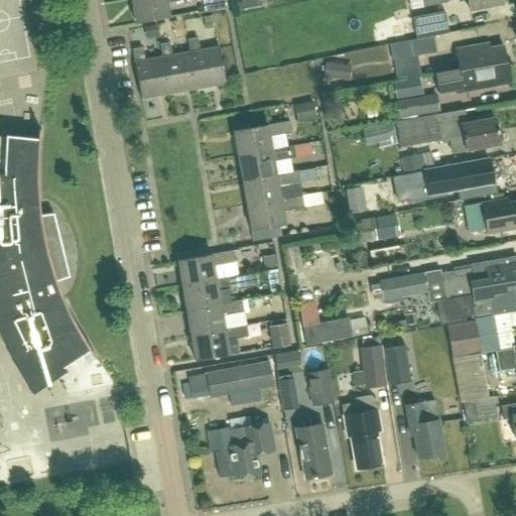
[(130,0),(135,24),(169,18),(166,4),(187,0),(130,0)]
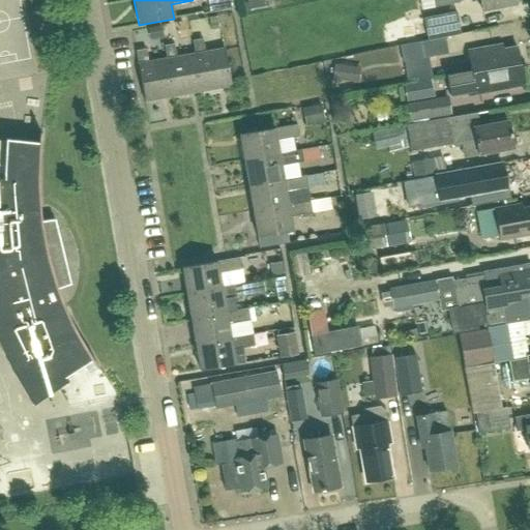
[(216,0),(219,10),(232,8),(230,0),(216,0)]
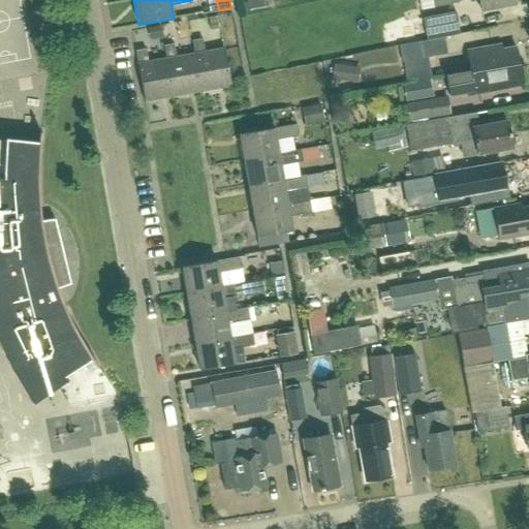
[(261,0),(246,0),(248,8),(263,6),(261,0)]
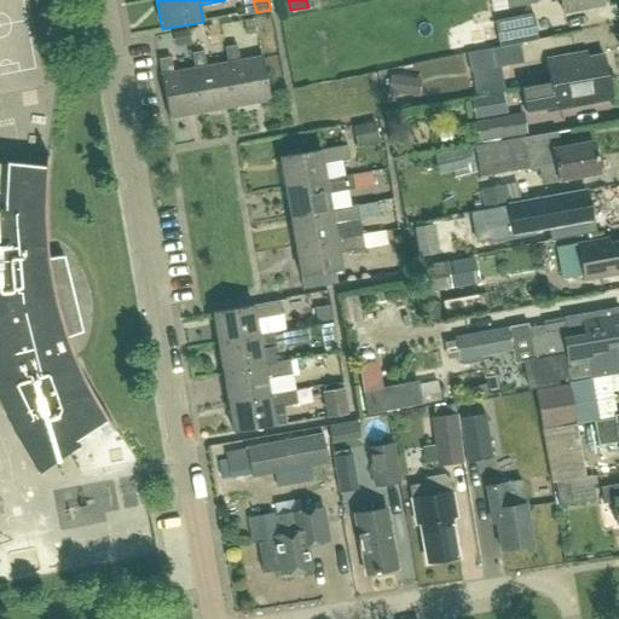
[(507,0),(508,6),(532,3),(532,0),(559,0),(562,12),(600,5),(599,0),(507,0)]
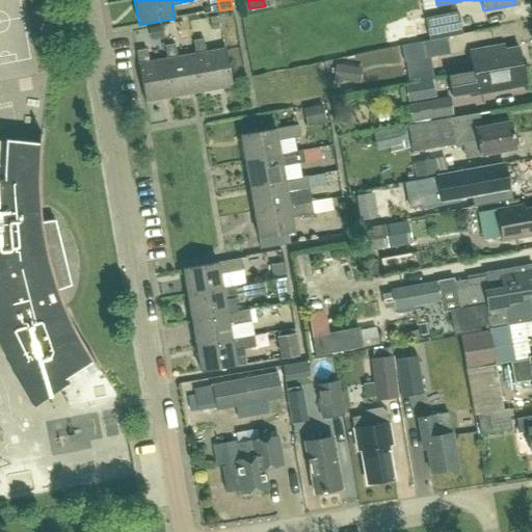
[(459,11),(426,18),(426,20),(430,37),(430,41),(446,37),(463,34),(459,11)]
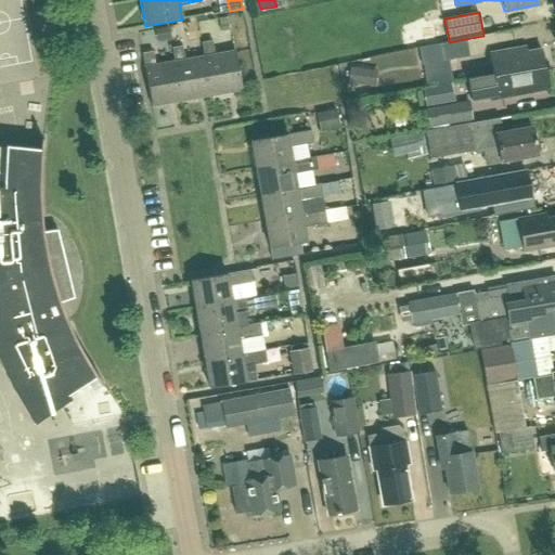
[(227,17),(218,20),(220,30),(229,29),(227,17)]
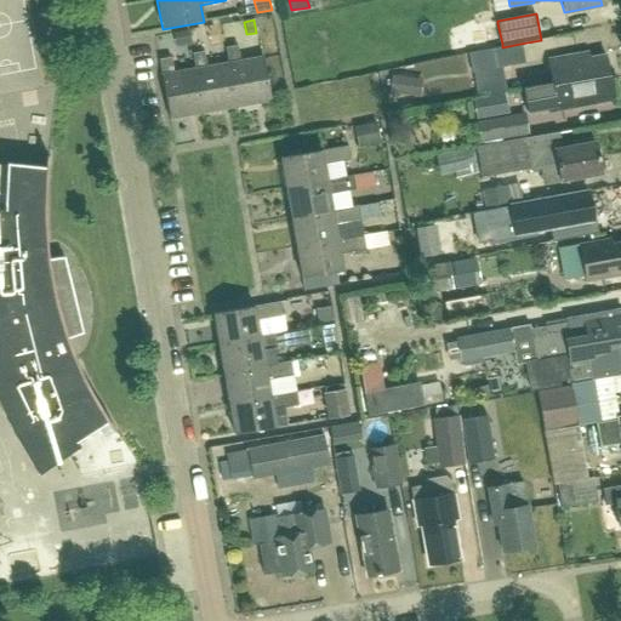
[(497,23),(478,27),(482,47),(502,44),(497,23)]
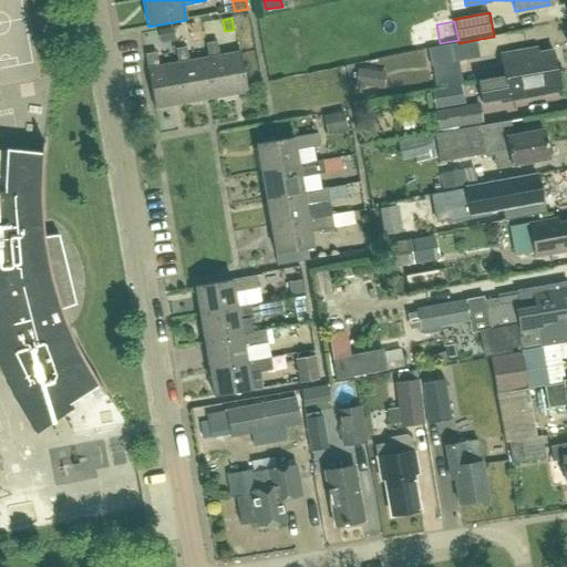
[(162,31),(164,41),(174,39),(172,29),(162,31)]
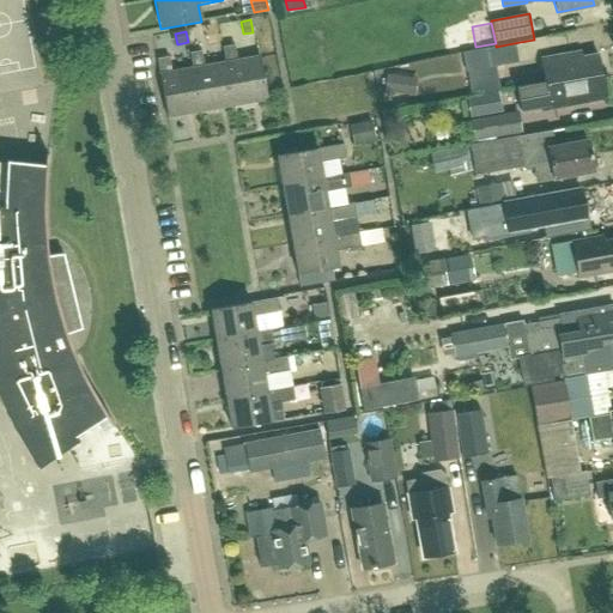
[(496,47),(461,53),(465,72),(517,62),(514,43),(496,47)]
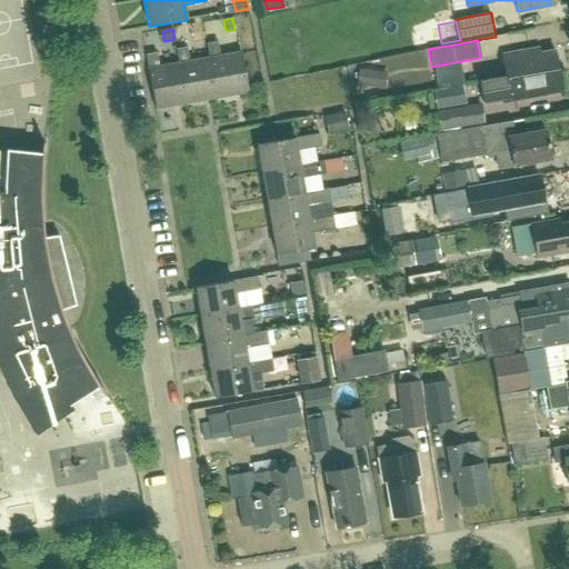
[(217,99),(248,93),(241,55),(220,58),(218,43),(207,46),(209,60),(210,60),(217,99)]
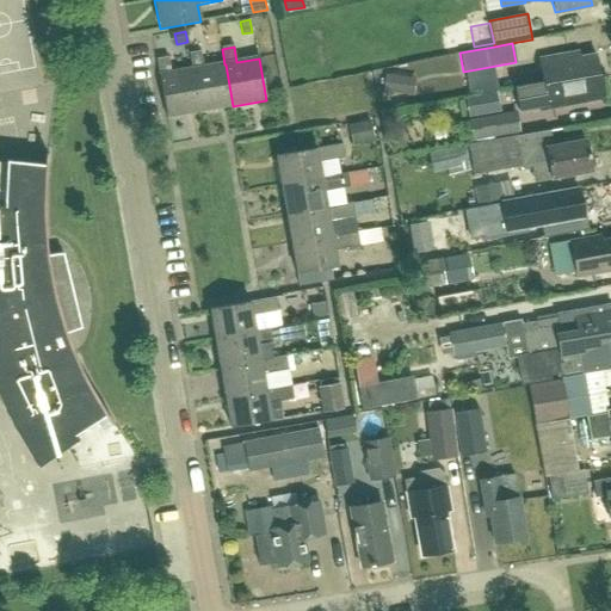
[(226,65),(224,65),(204,68),(201,53),(190,55),(192,71),(193,71),(201,112),(233,106),(226,65)]
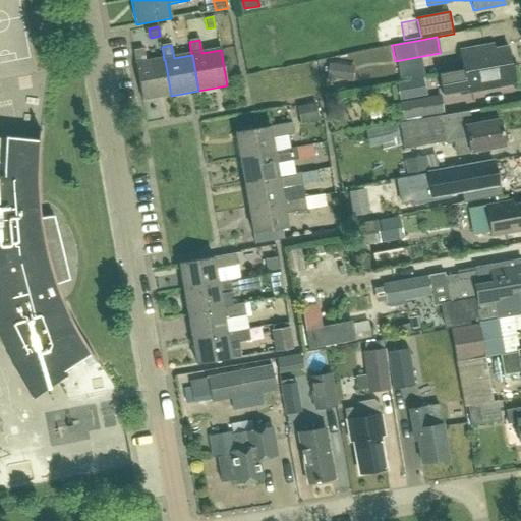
[(511,66),(507,47),(495,49),(495,50),(485,52),(484,47),(459,51),(463,70),(463,72),(487,67),(488,70),(511,66)]
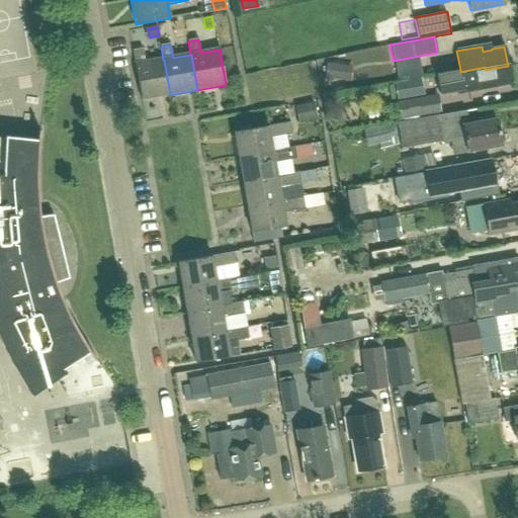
[(133,52),(142,100),(170,95),(164,60),(163,60),(145,63),(143,50),(133,52)]
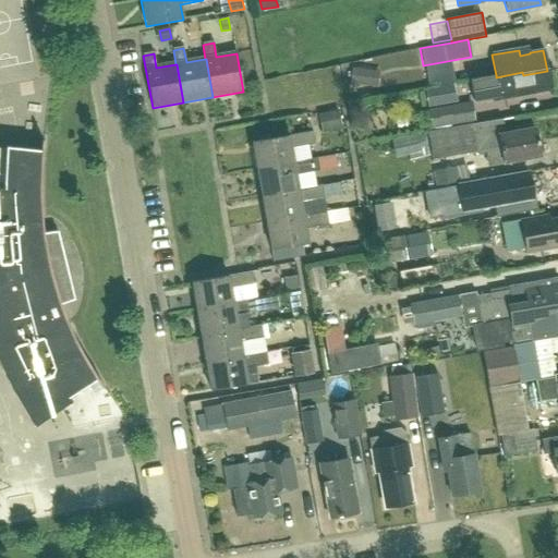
[(353,68),(351,83),(367,85),(370,70),(353,68)]
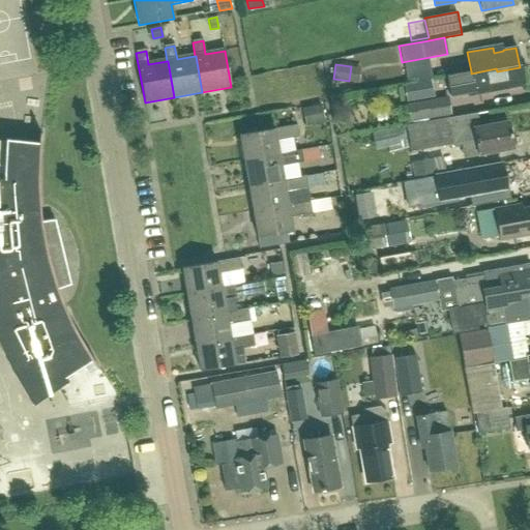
[(475,95),(523,86),(520,67),(497,71),(496,68),(471,74),(471,71),(446,77),(450,97),(474,92),(475,95)]
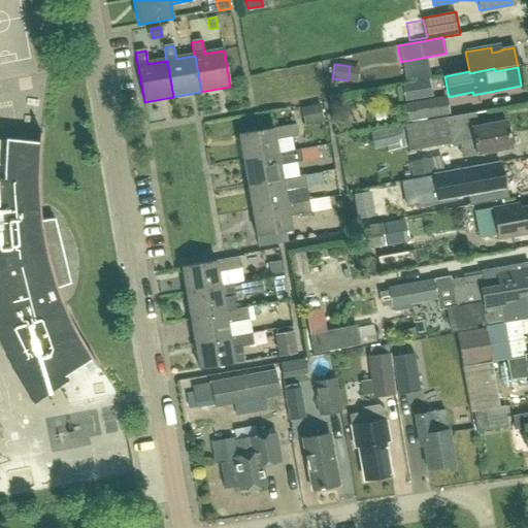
[(433,97),(431,79),(403,84),(406,101),(433,97)]
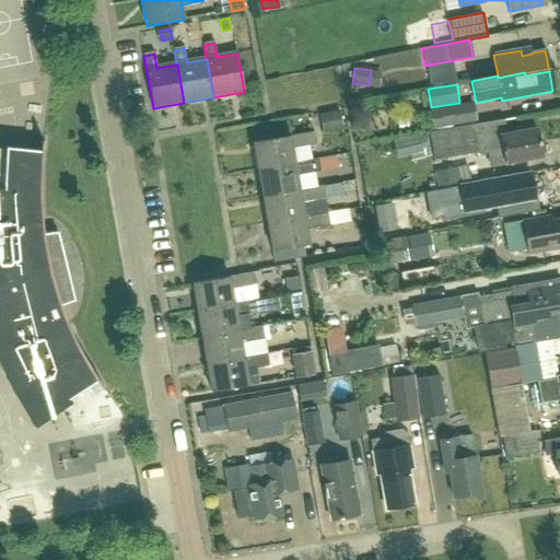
[(475,102),(431,109),(435,129),(478,121),(475,102)]
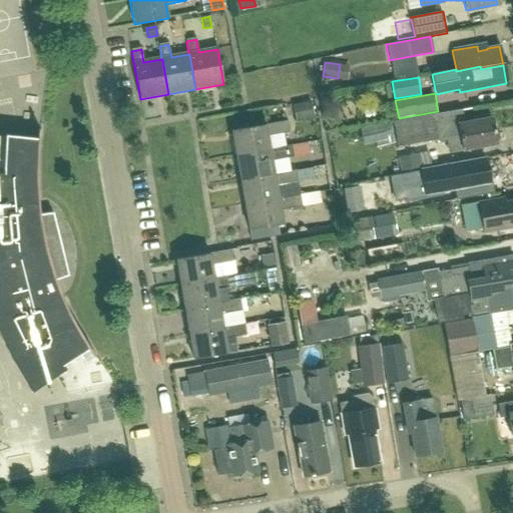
[(310,102),(297,104),(300,119),(313,117),(310,102)]
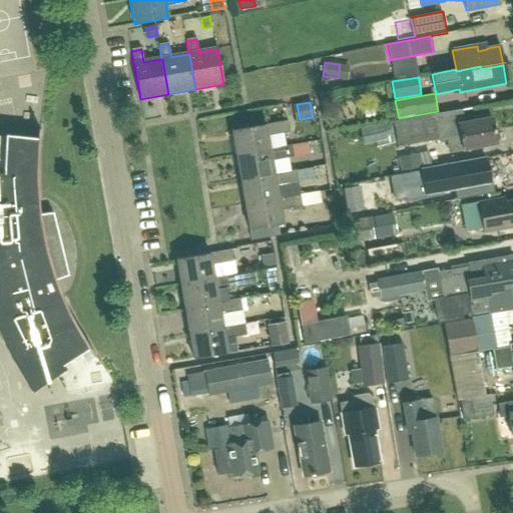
[(462,110),(394,122),(399,147),(461,136),(463,150),(496,144),(492,118),(465,123),(462,110)]
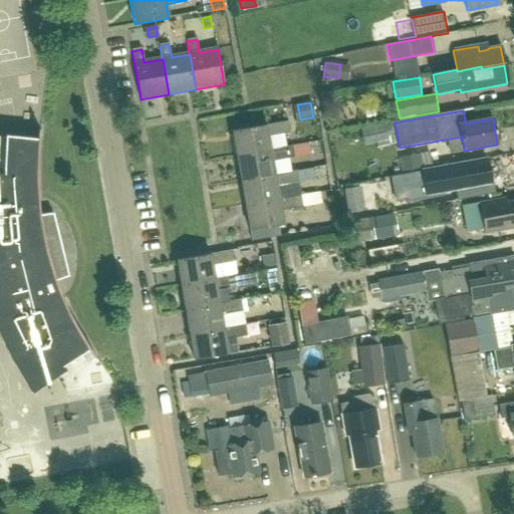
[(288,121),(247,129),(233,132),(237,157),(271,151),(270,150),(268,137),(290,134),(288,121)]
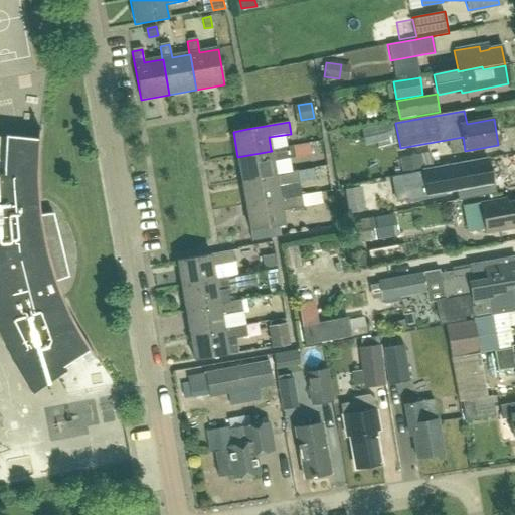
[(389,124),(370,129),(373,143),(376,142),(378,148),(394,144),(389,124)]
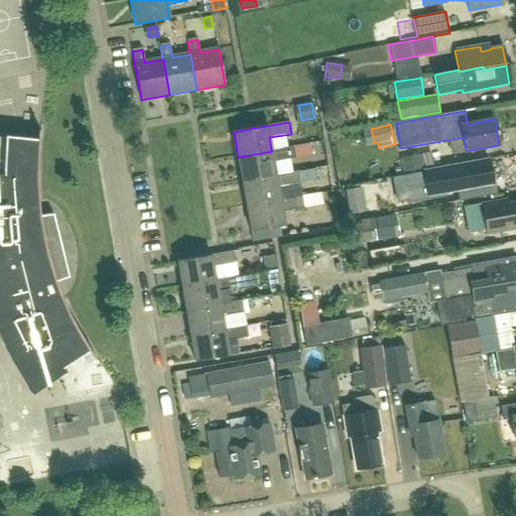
[(4,136),(4,137),(0,137),(0,339),(3,346),(11,363),(26,387),(31,394),(66,371),(62,367),(88,351),(94,360),(95,359),(89,349),(75,326),(70,315),(58,291),(56,286),(54,286),(53,282),(68,277),(52,214),(37,216),(36,212),(38,212),(38,206),(36,179),(36,167),(37,141),(39,129),(37,129),(36,139),(4,136)]
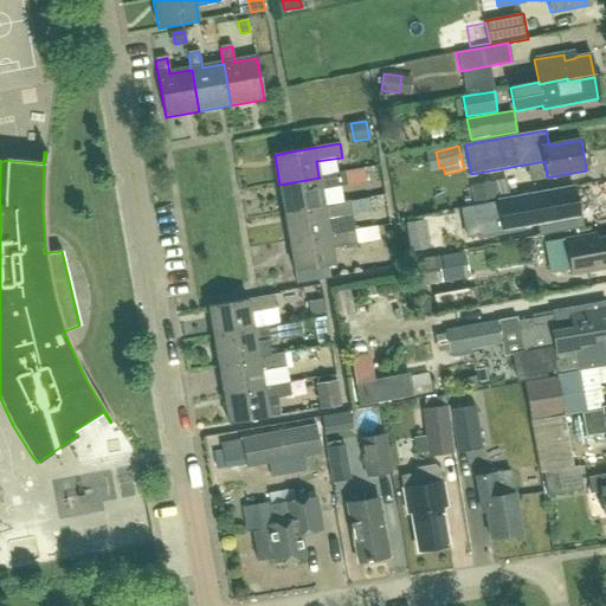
[(320,178),(279,185),(285,214),(324,207),(324,206),(321,191),(347,186),(345,172),(318,176),(320,178)]
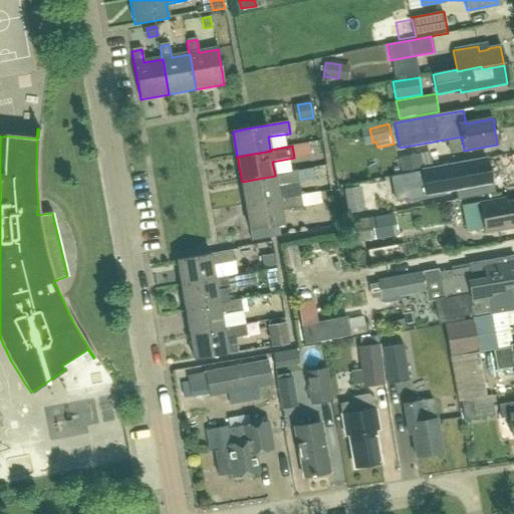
[(419,154),(399,158),(402,171),(422,167),(419,154)]
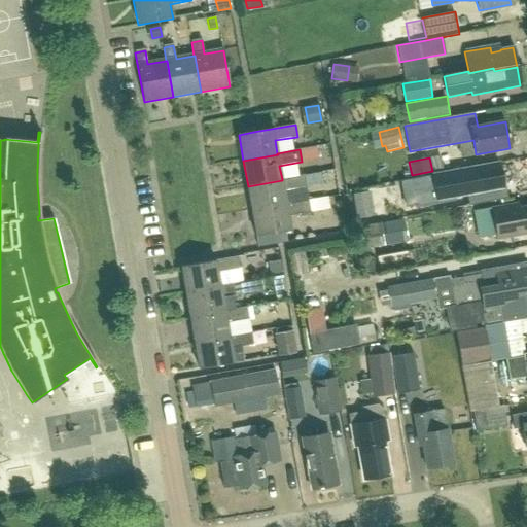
[(499,164),(432,176),(415,178),(420,204),(436,201),(438,211),(465,207),(505,200),(499,164)]
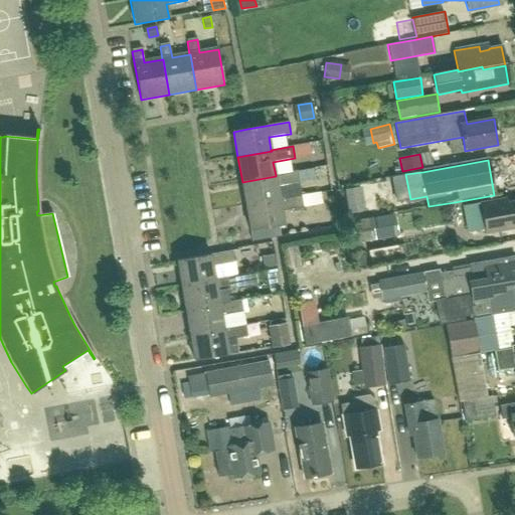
[(311,169),(299,171),(301,180),(313,178),(311,169)]
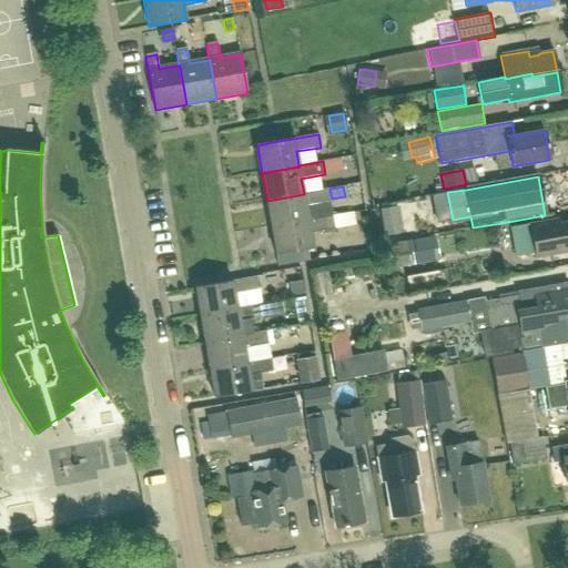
[(308,221),(308,220),(306,205),(330,201),(327,189),(304,193),(304,194),(267,201),(272,227),(308,221)]
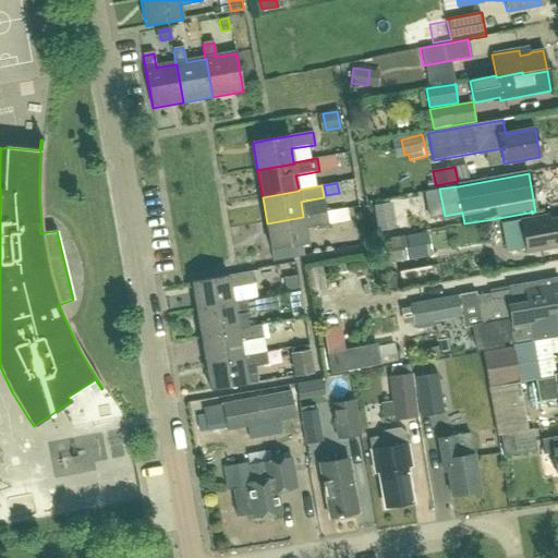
[(324,197),(301,202),(303,216),(327,211),(324,197)]
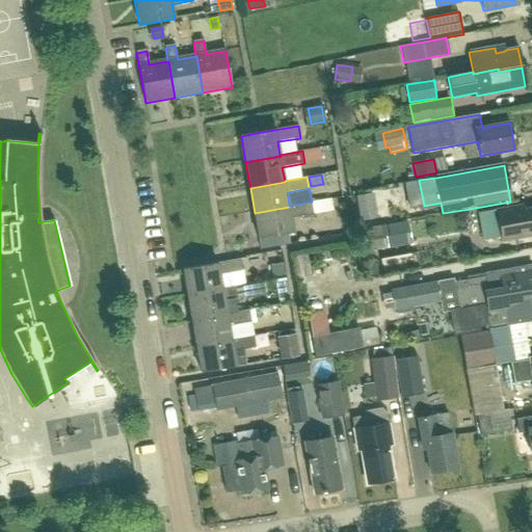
[(371,219),(367,195),(357,196),(362,221),(371,219)]
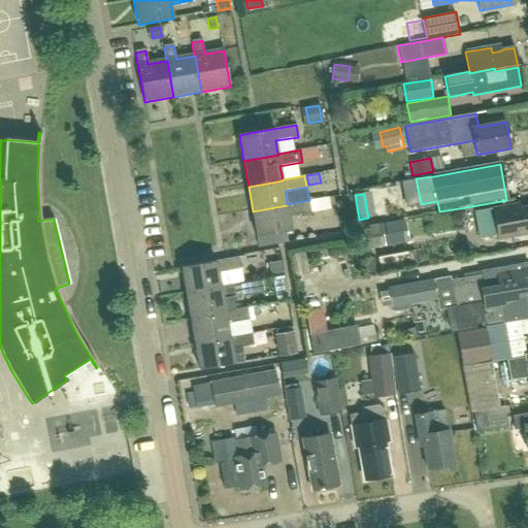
[(253,211),(257,237),(292,231),(289,217),(311,212),(309,200),(287,204),(287,205),(253,211)]
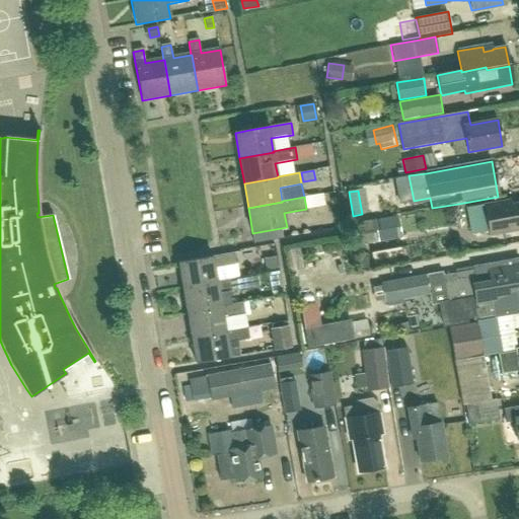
[(518,203),(511,205),(510,201),(484,205),(489,237),(518,231),(518,227),(518,226),(518,203)]
